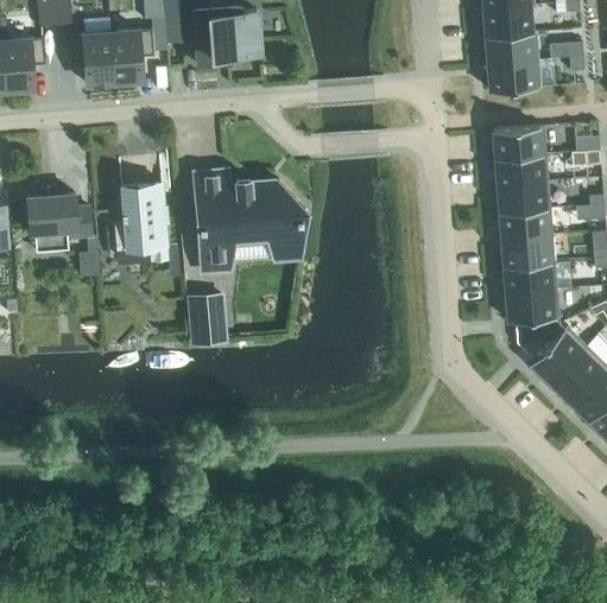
[(71,0),(55,1),(57,31),(74,30),(71,0)]
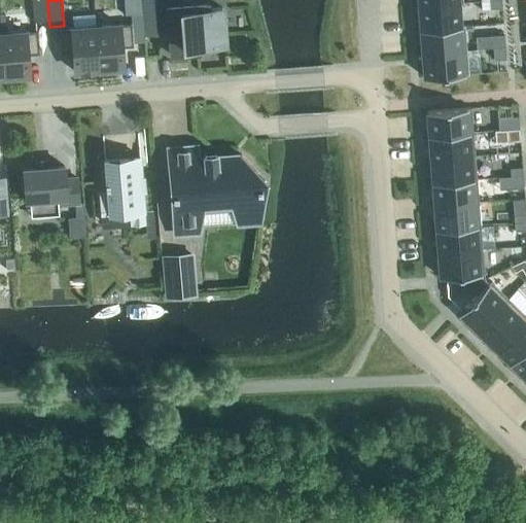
[(142,0),(125,0),(127,21),(132,21),(132,27),(134,48),(146,47),(144,20),(142,0)]
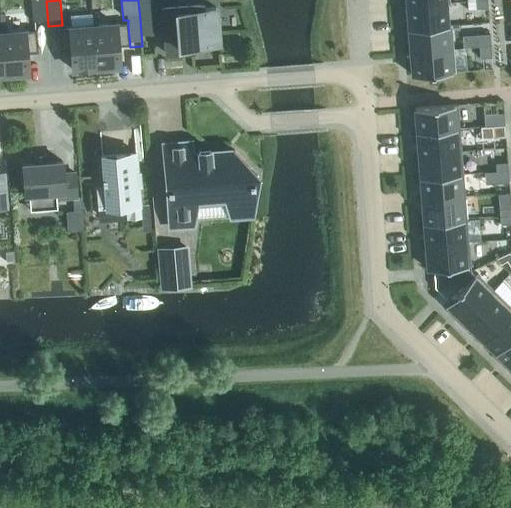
[(451,7),(450,0),(406,0),(408,10),(446,7),(451,7)]
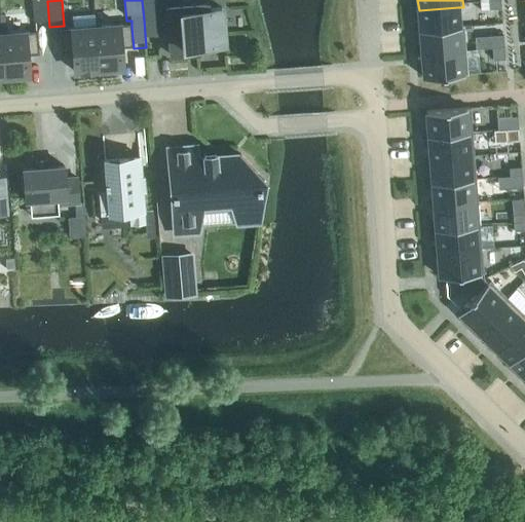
[(47,1),(33,2),(35,28),(49,27),(47,1)]
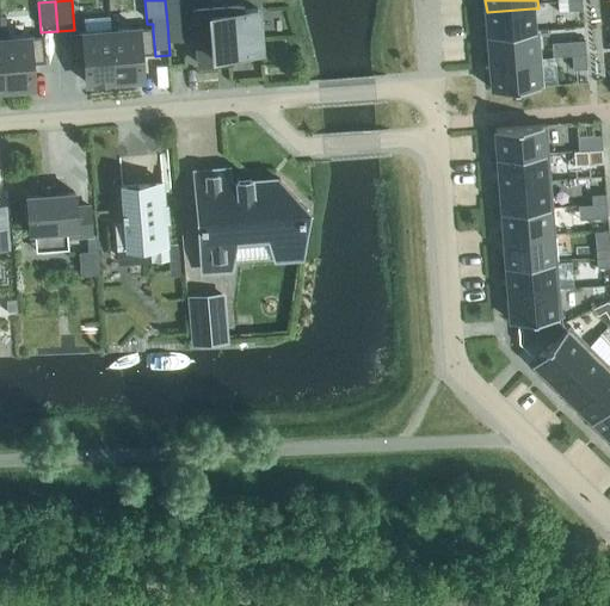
[(180,4),(166,5),(170,49),(184,48),(180,4)]
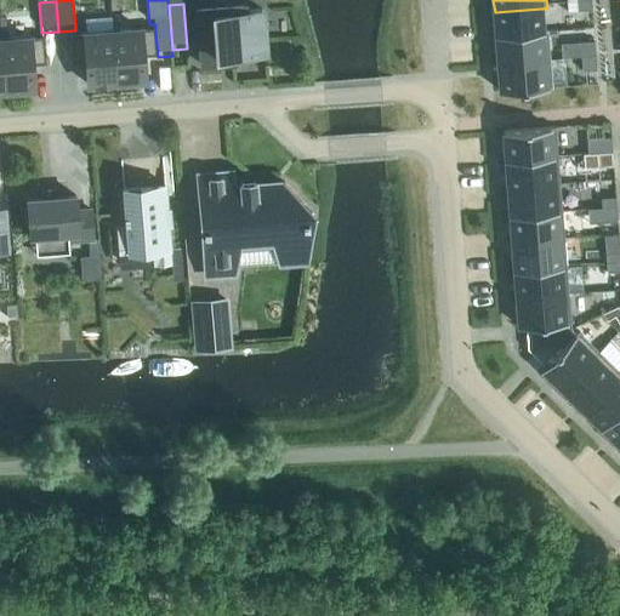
[(592,13),(592,4),(578,5),(579,15),(592,13)]
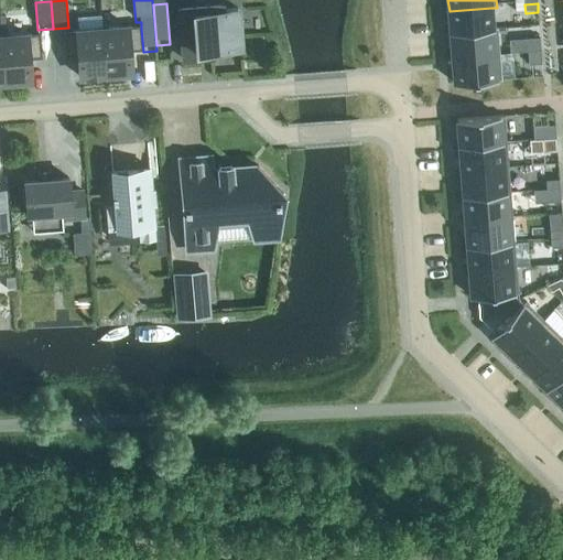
[(493,31),(491,8),(450,11),(451,35),(494,32),(493,31)]
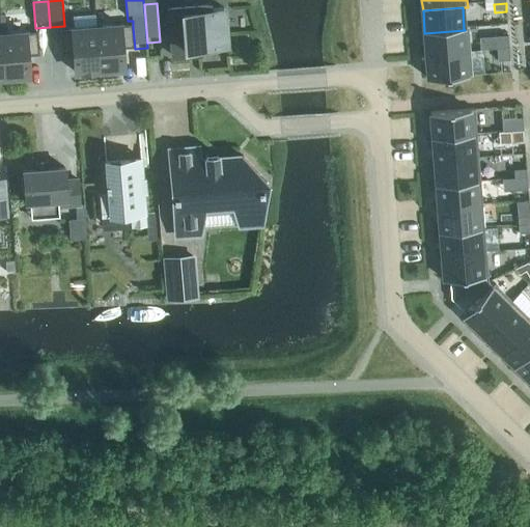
[(227,49),(225,11),(169,16),(172,59),(189,58),(189,52),(227,49)]
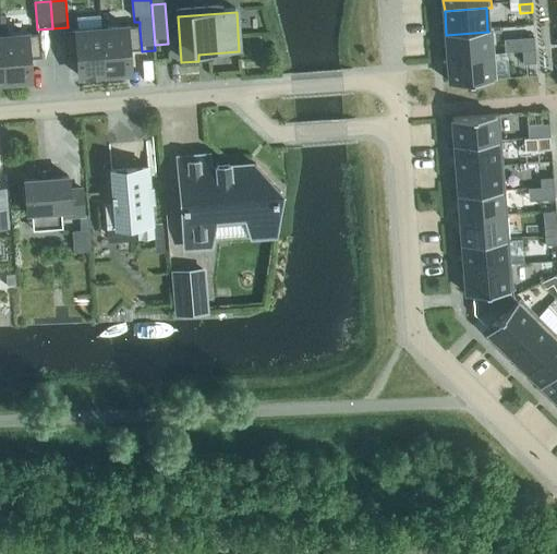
[(140,28),(101,32),(106,77),(131,76),(130,55),(142,53),(142,51),(140,28)]
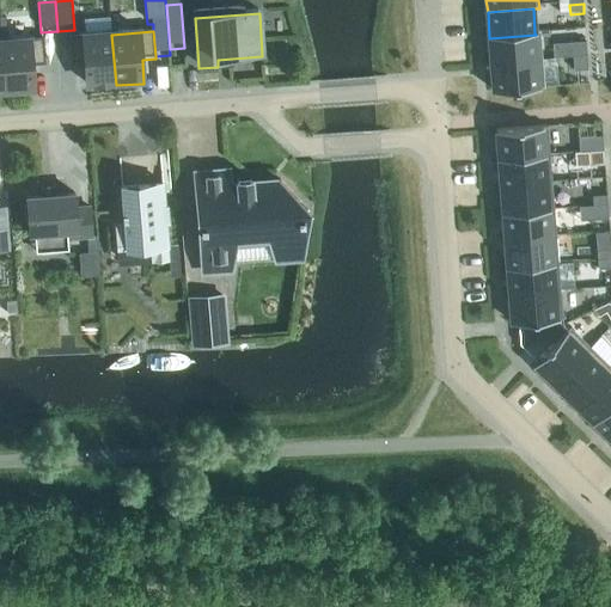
[(541,34),(535,34),(536,35),(489,38),(492,66),(543,62),(541,34)]
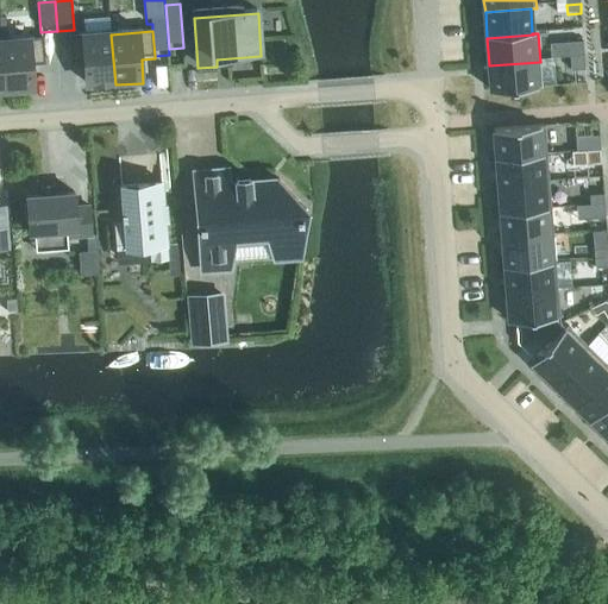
[(116,85),(111,35),(70,38),(71,64),(86,63),(87,87),(116,85)]
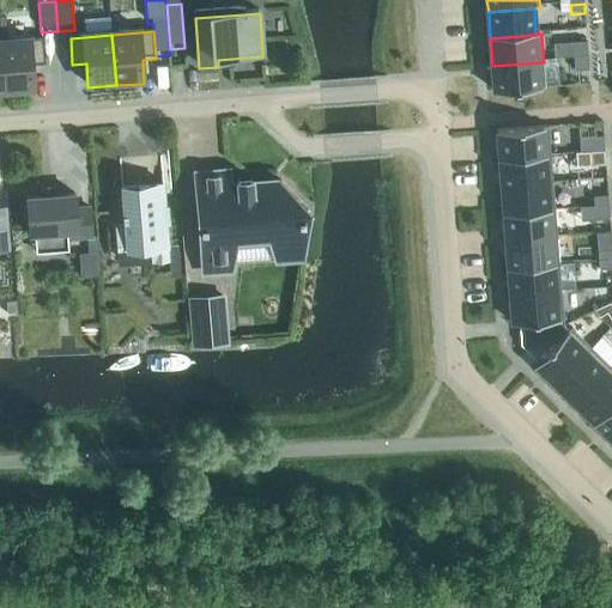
[(44,40),(2,43),(6,95),(35,92),(32,68),(47,67),(44,40)]
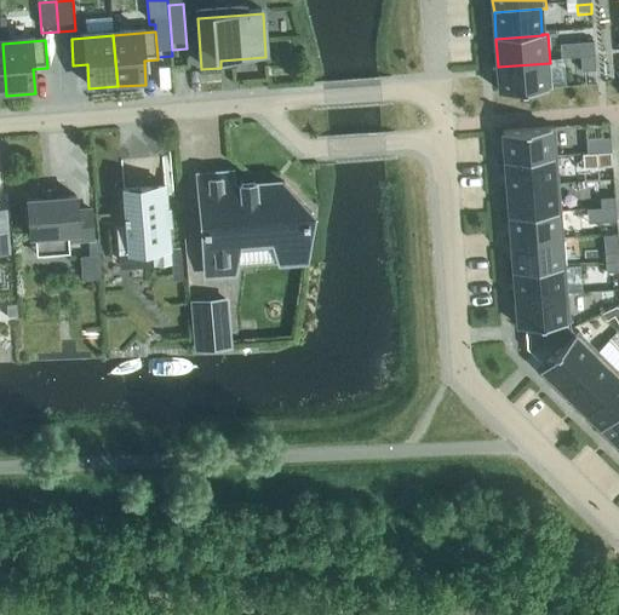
[(577,61),(582,61),(596,59),(595,45),(575,46),(577,61)]
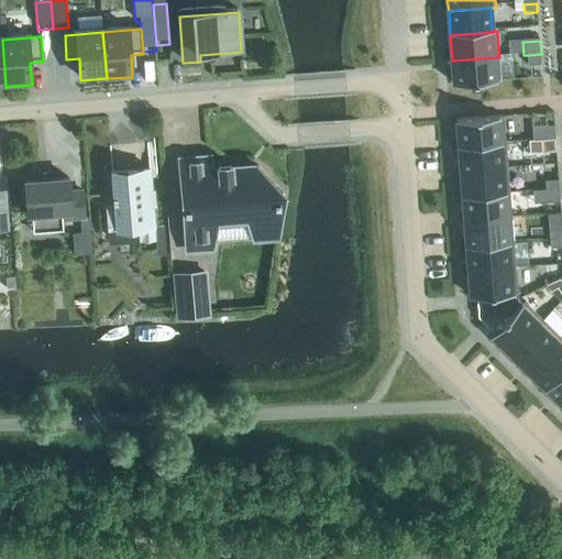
[(542,67),(541,54),(528,55),(529,68),(542,67)]
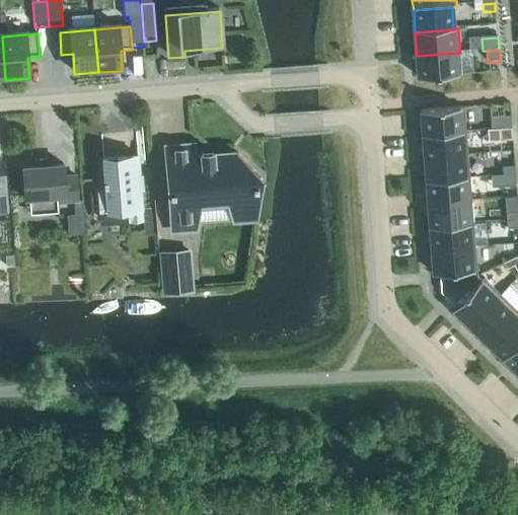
[(462,76),(460,53),(417,56),(419,80),(462,76)]
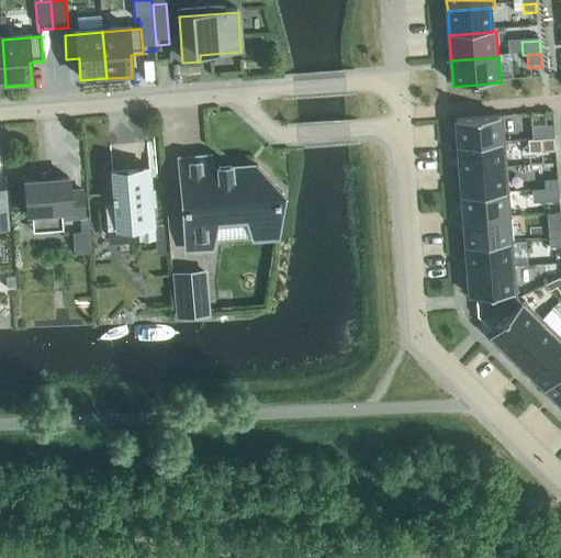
[(506,145),(504,119),(457,123),(458,148),(506,145)]
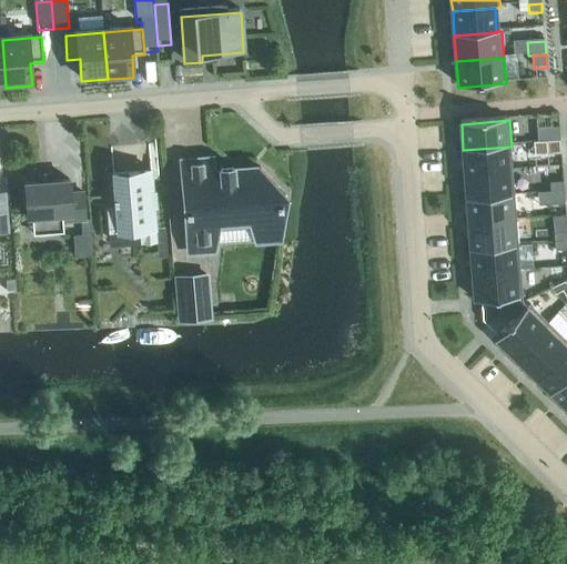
[(560,142),(559,129),(537,131),(538,144),(547,143),(560,142)]
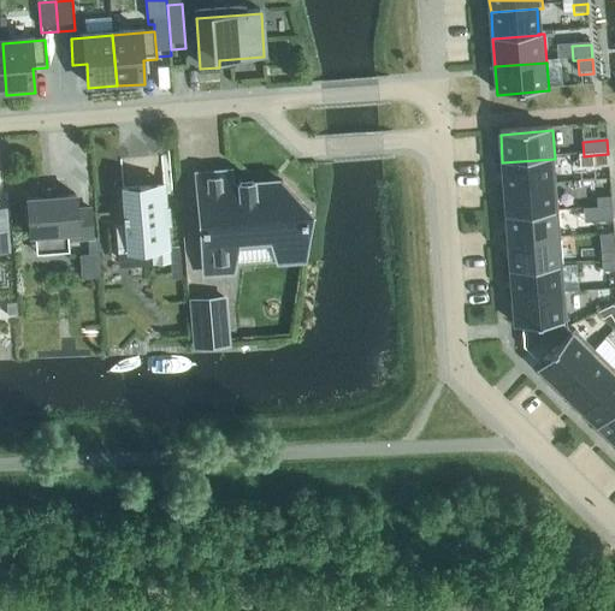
[(609,170),(608,154),(593,155),(595,170),(609,170)]
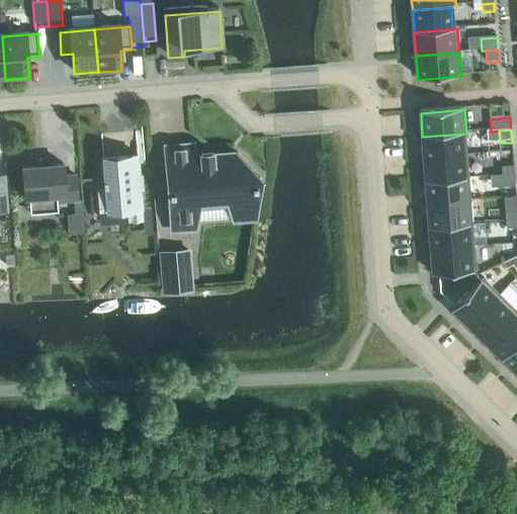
[(467,157),(466,134),(422,137),(424,160),(467,157)]
